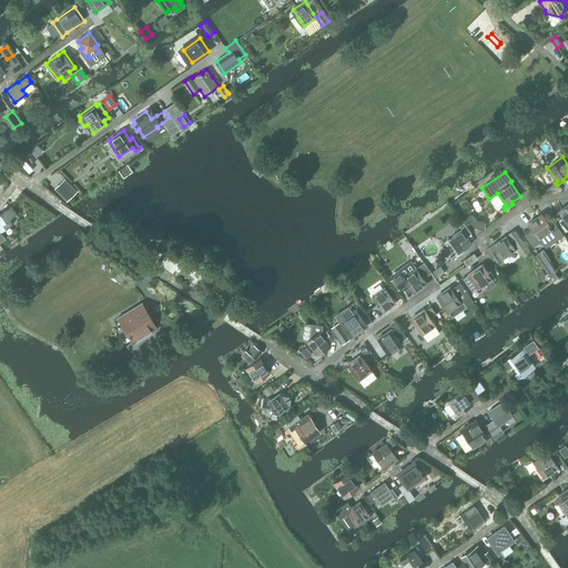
[(78,191),(64,179),(54,189),(67,202),(78,191)]
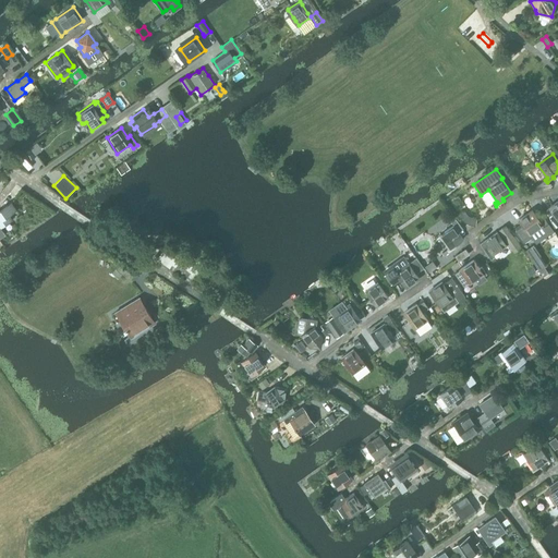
[(555,227),(557,225),(557,201),(549,207),(546,209),(549,220),(555,227)]
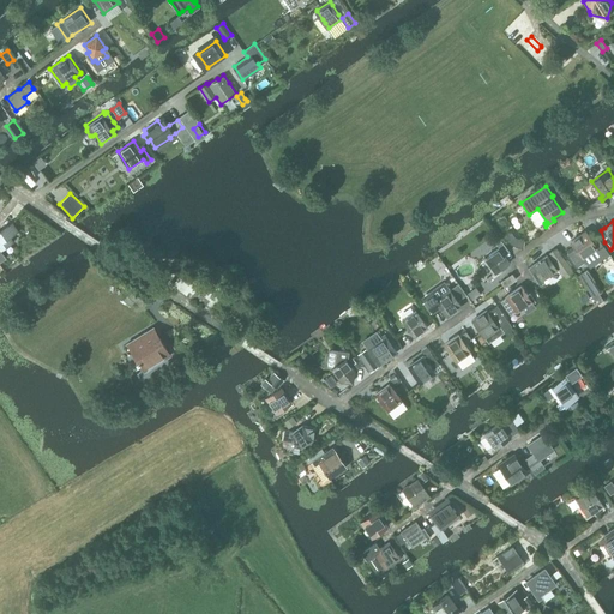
[(5,228),(0,230),(0,262),(6,258),(1,251),(13,241),(11,236),(18,230),(13,222),(4,228),(5,228)]
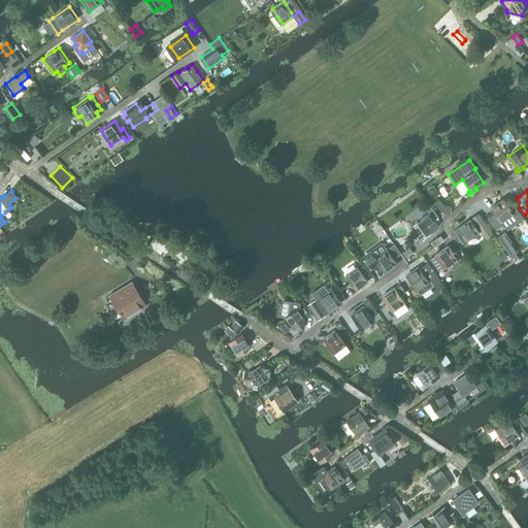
[(494,213),(488,219),(495,229),(502,225),(500,222),(514,212),(514,215),(518,211),(513,204),(512,205),(506,198),(504,199),(503,197),(489,207),(494,213)]
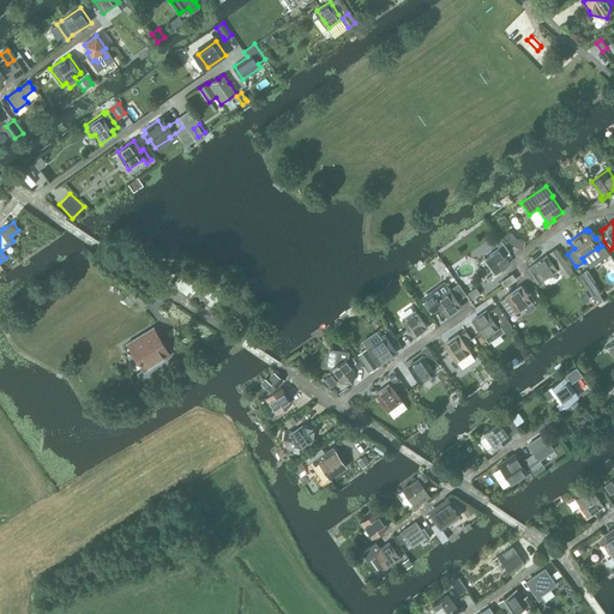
[(494,275),(510,263),(499,247),(483,259),(494,275)]
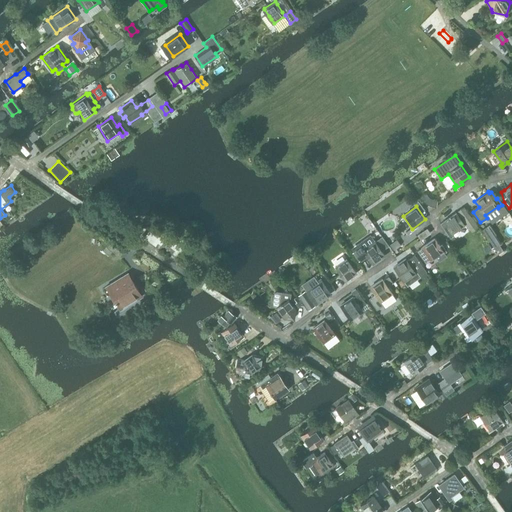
[(463,208),(458,211),(465,223),(471,219),(470,217),(463,208)]
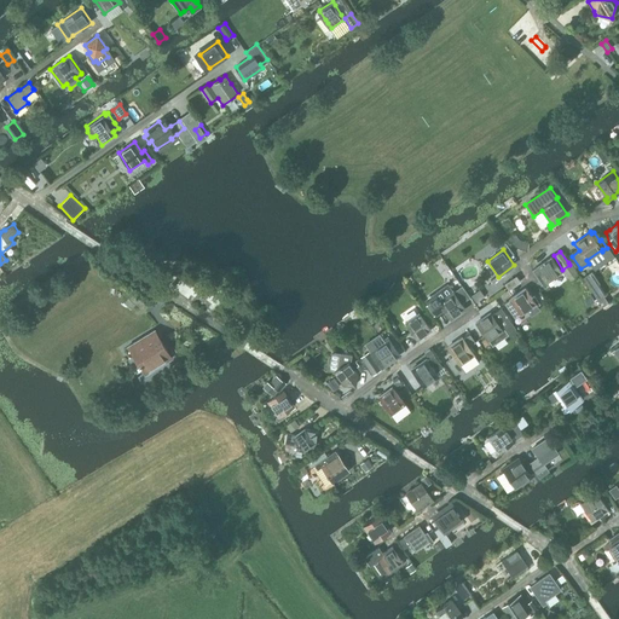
[(548,283),(562,272),(551,255),(536,267),(532,268),(539,279),(541,278),(547,287),(550,285),(548,283)]
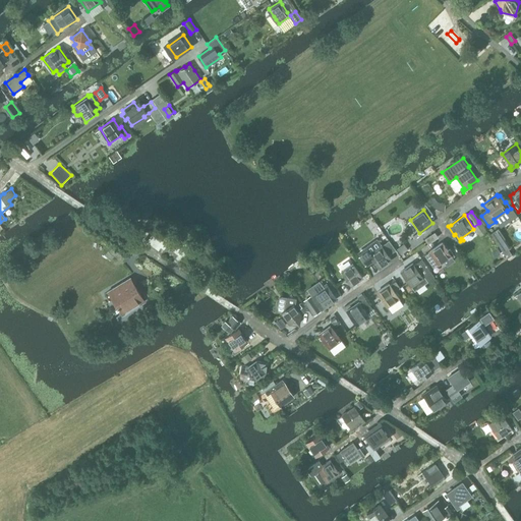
[(504,239),(498,243),(503,252),(510,247),(504,239)]
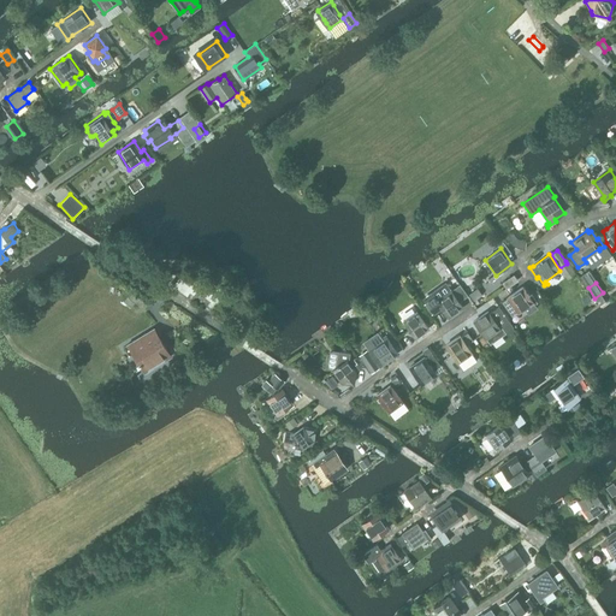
[(508,298),(502,302),(511,318),(533,302),(535,304),(538,303),(531,294),(528,295),(525,288),(522,285),(509,295),(507,297),(508,298)]
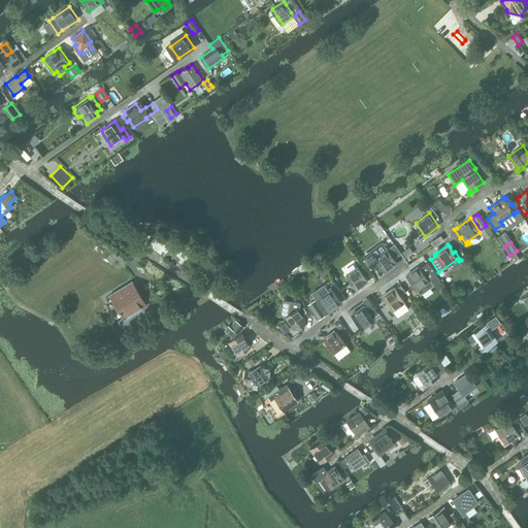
[(406,258),(414,253),(409,246),(402,252),(406,258)]
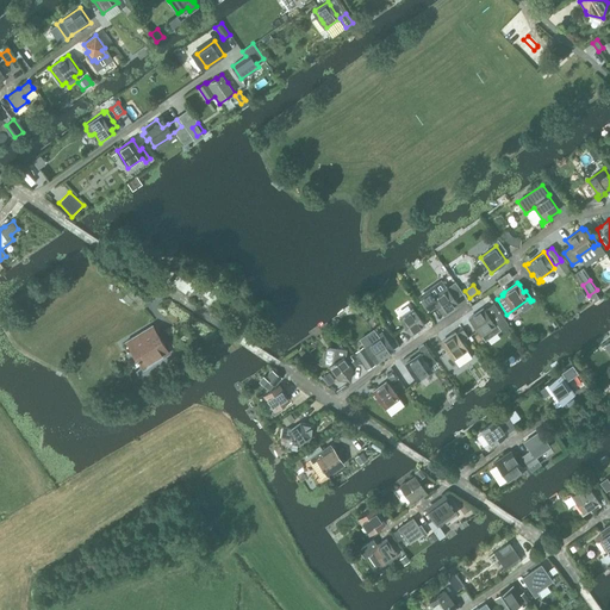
[(429,311),(437,305),(444,316),(460,305),(447,286),(433,297),(430,293),(421,299),(429,311)]
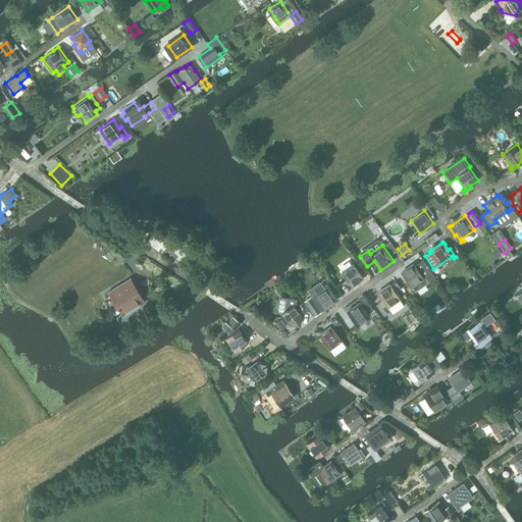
[(107,252),(105,256),(111,261),(114,257),(118,260),(121,256),(119,254),(110,248),(107,252)]
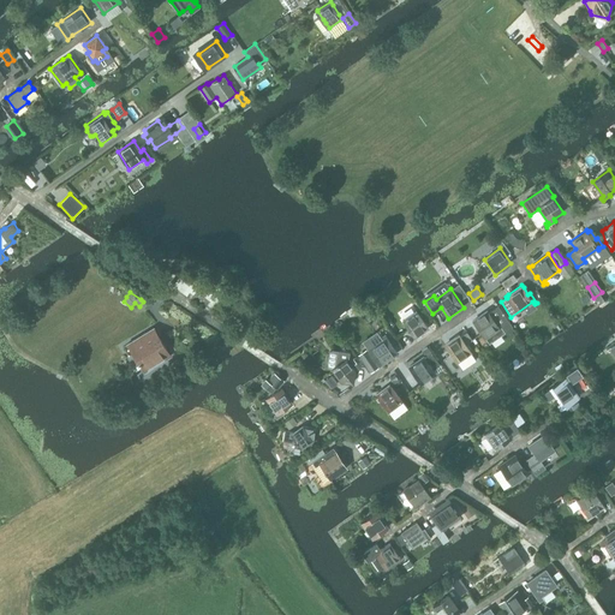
[(488,310),(472,321),(485,339),(489,344),(503,333),(506,335),(514,329),(499,306),(489,312),(488,310)]
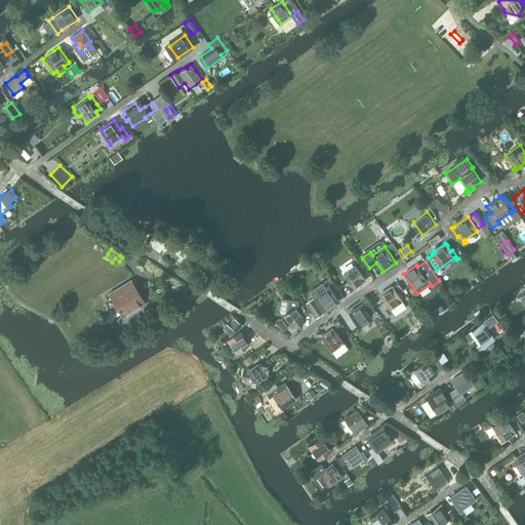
[(354,289),(362,283),(366,280),(355,265),(342,273),(354,289)]
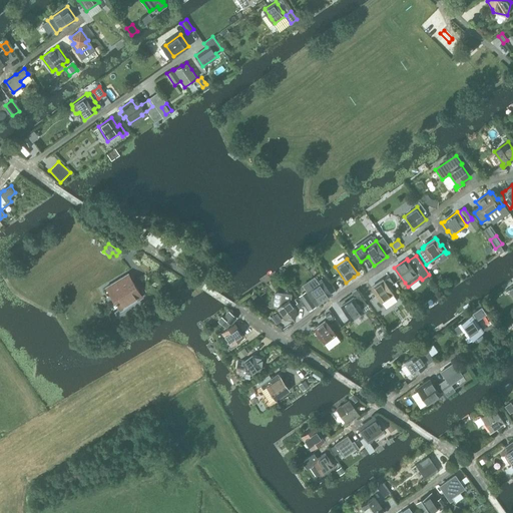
[(120,311),(143,297),(128,273),(105,287),(120,311)]
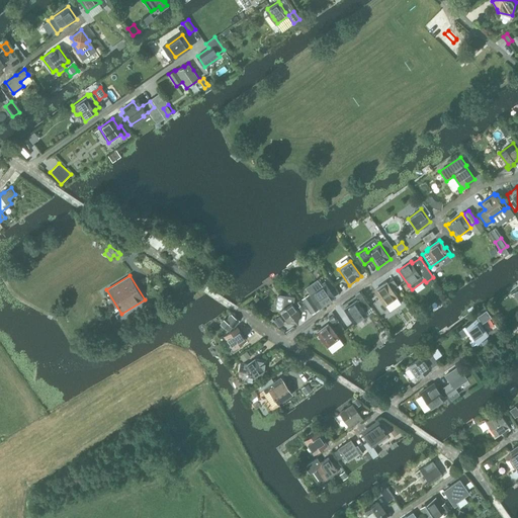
[(379,297),(372,301),(380,314),(387,309),(385,306),(398,296),(392,289),(397,286),(394,283),(390,286),(386,281),(374,289),(379,297)]
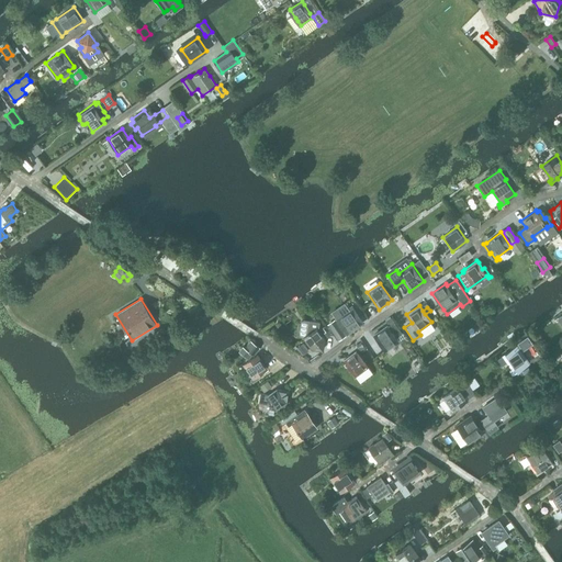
[(357,314),(351,306),(349,308),(350,310),(337,319),(347,334),(363,323),(357,313),(357,314)]
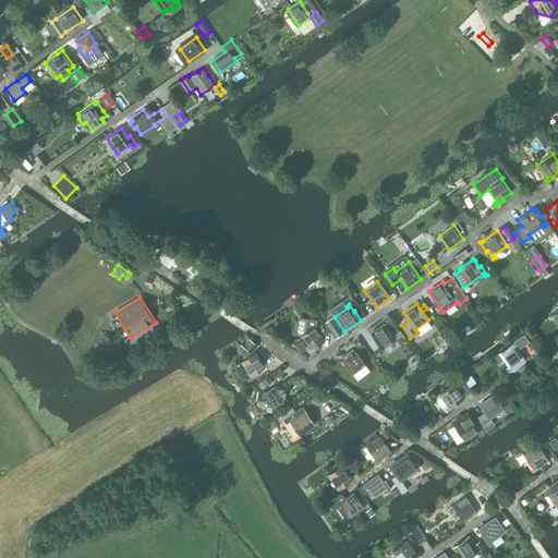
[(385,323),(370,332),(381,350),(397,339),(393,335),(399,331),(387,315),(381,318),(385,323)]
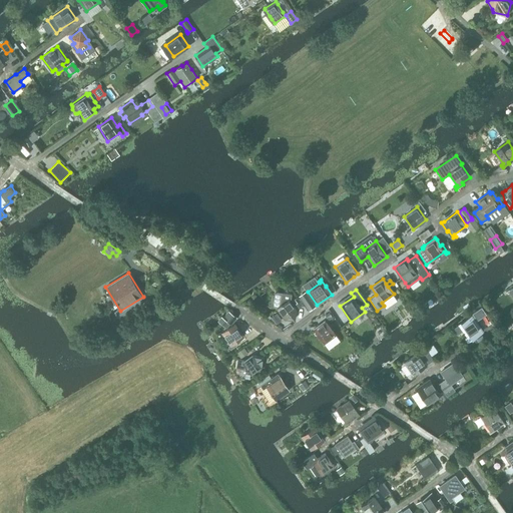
[(297,309),(291,300),(292,294),(284,292),(282,299),(281,304),(276,308),(284,319),(295,320),(297,309)]
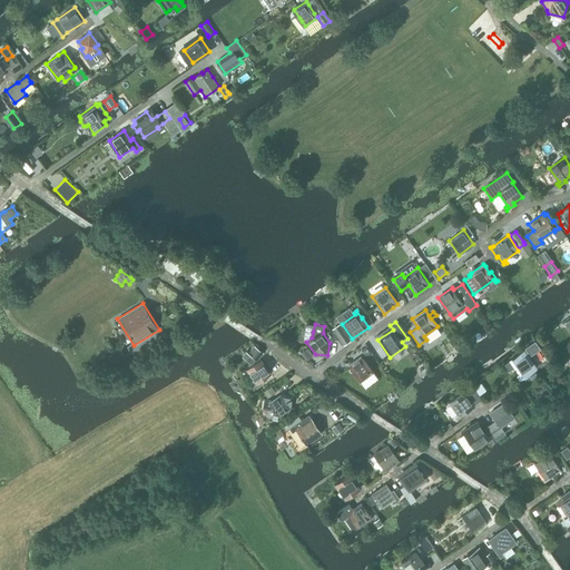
[(341,326),(334,331),(345,346),(352,342),(341,326)]
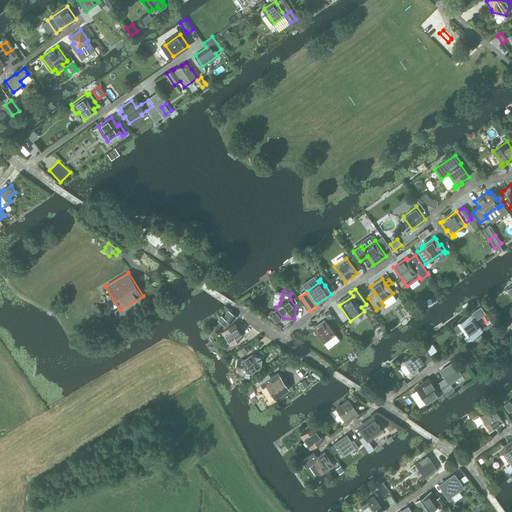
[(293,300),(298,307),(302,304),(297,297),(293,300)]
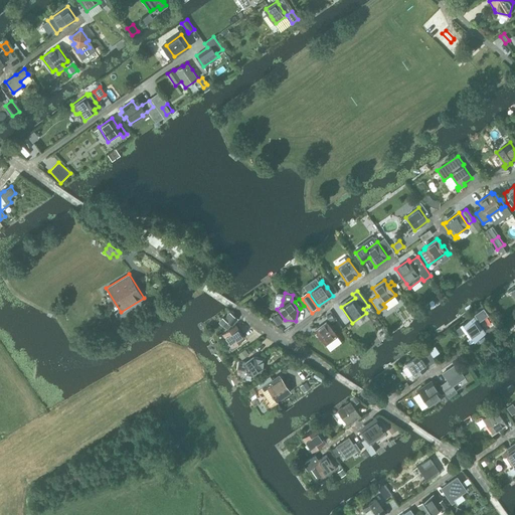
[(491,303),(485,307),(490,314),(496,310),(491,303)]
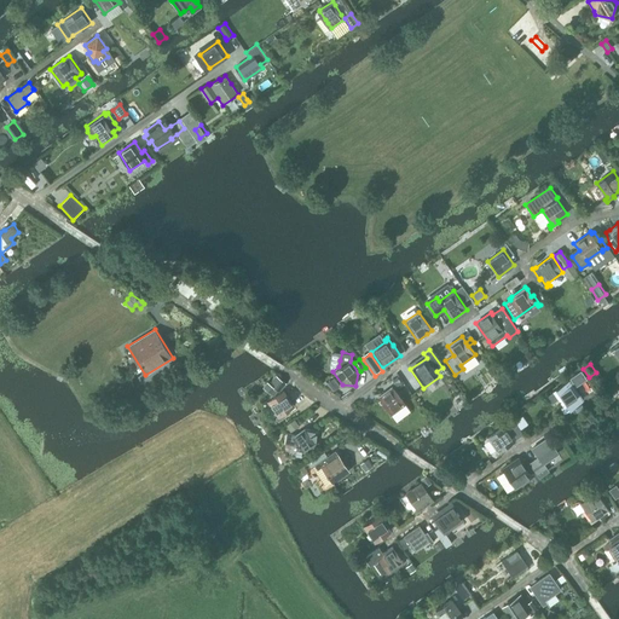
[(580,370),(570,377),(576,386),(586,379),(580,370)]
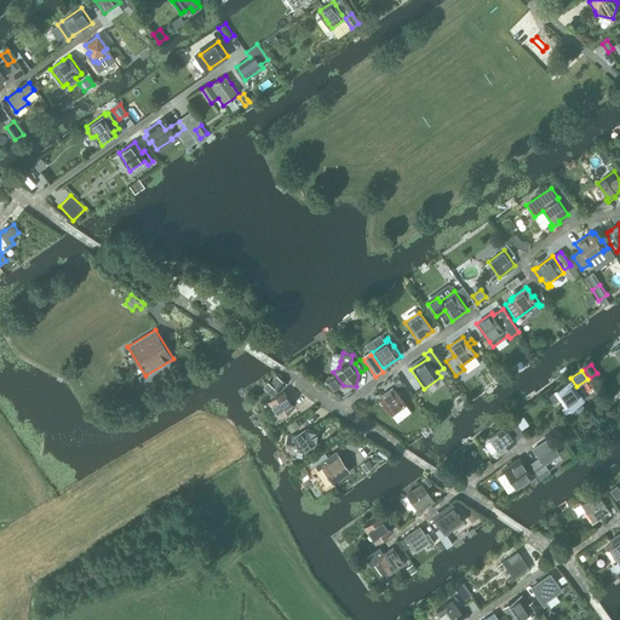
[(391,378),(397,386),(403,383),(397,374),(391,378)]
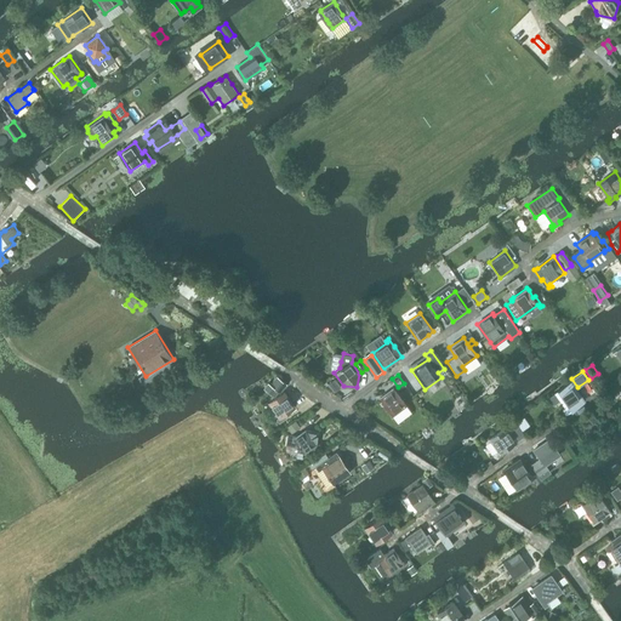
[(281,392),(288,385),(283,381),(277,376),(271,385),(268,382),(263,388),(274,397),(281,392)]
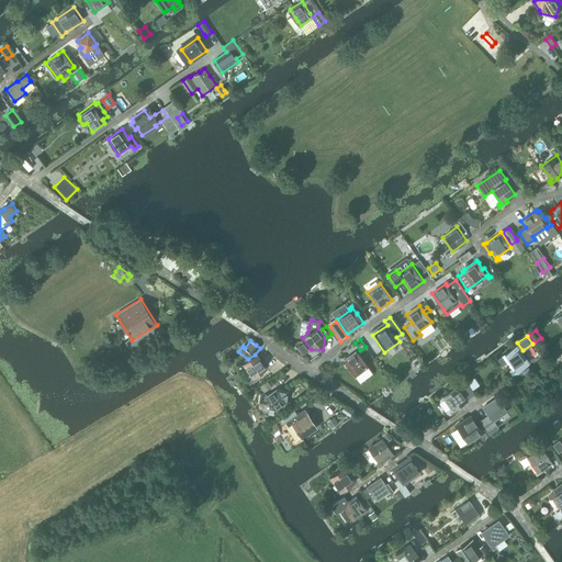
[(302,355),(308,350),(303,344),(298,347),(302,355)]
